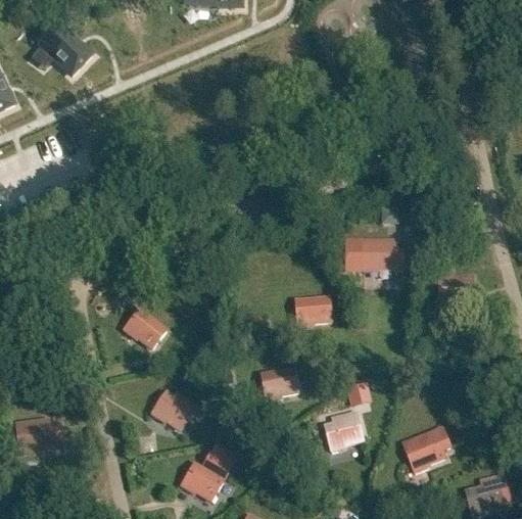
[(57,25),(39,45),(51,56),(72,75),(83,62),(91,54),(72,37),(58,24),(57,25)]
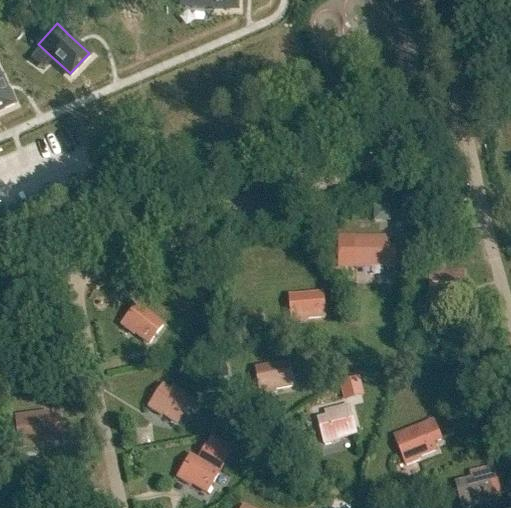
[(0,108),(12,102),(0,74),(0,108)]
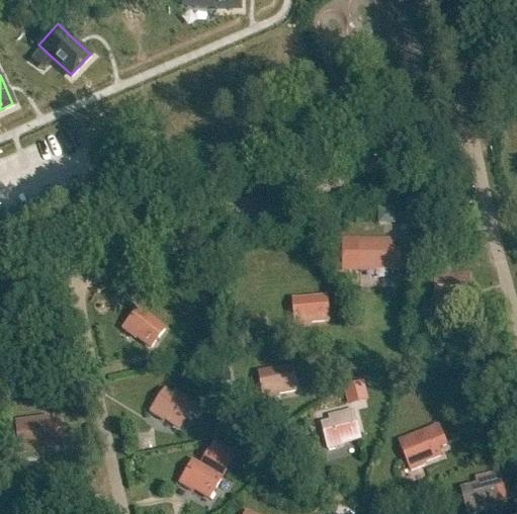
[(398,215),(397,231),(410,232),(411,216),(398,215)]
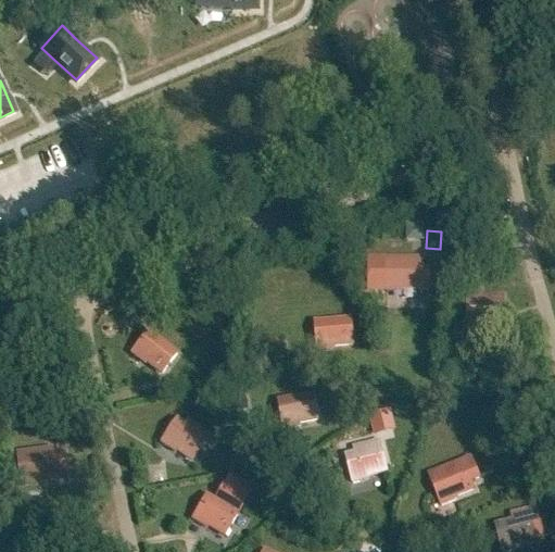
[(367,253),(367,285),(385,285),(385,288),(400,289),(400,286),(427,286),(427,265),(419,265),(420,253),(367,253)]
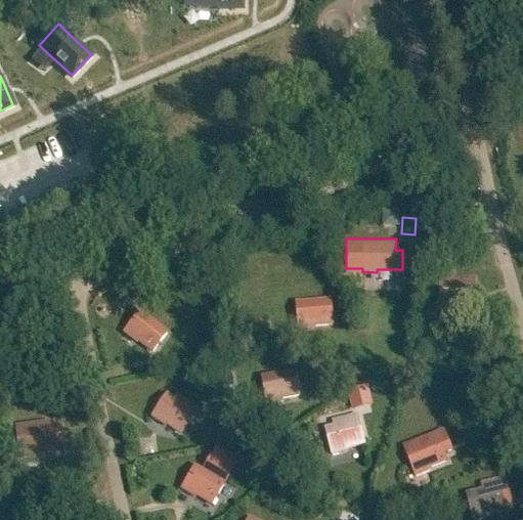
[(446,249),(443,261),(461,264),(463,253),(446,249)]
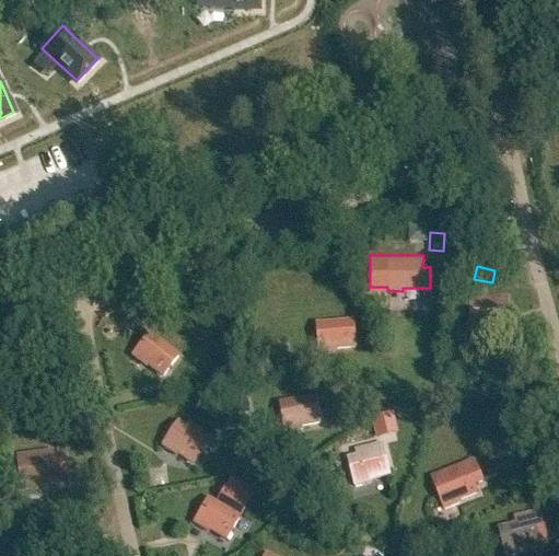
[(333,345),(333,346),(353,344),(351,319),(315,322),(317,346),(333,345)]
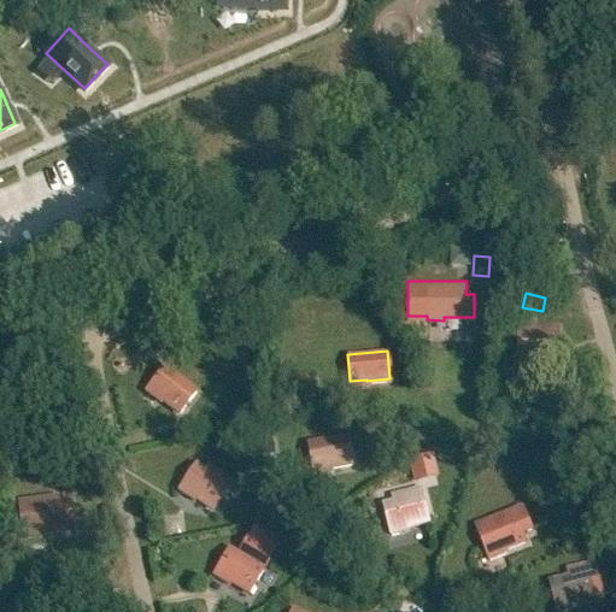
[(198,362),(211,371),(218,363),(205,353),(198,362)]
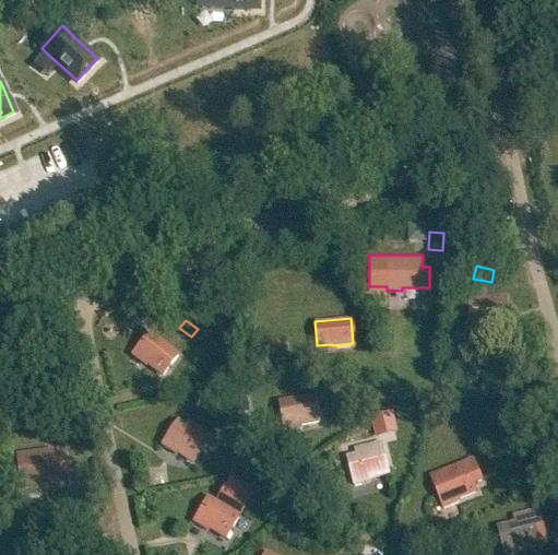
[(144,359),(161,373),(177,352),(149,330),(133,350),(145,358),(144,359)]
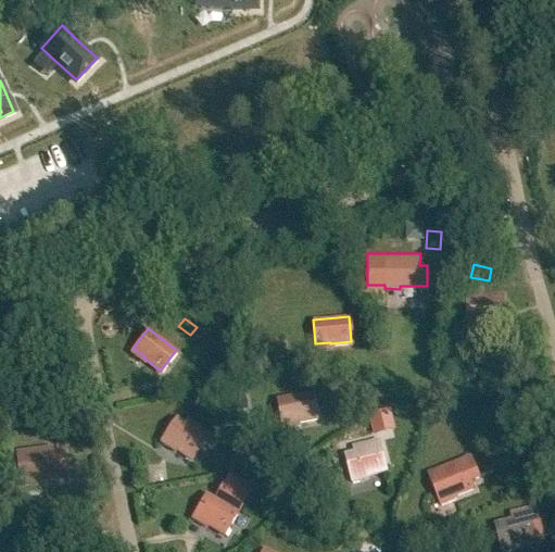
[(262,336),(262,347),(275,346),(274,336),(262,336)]
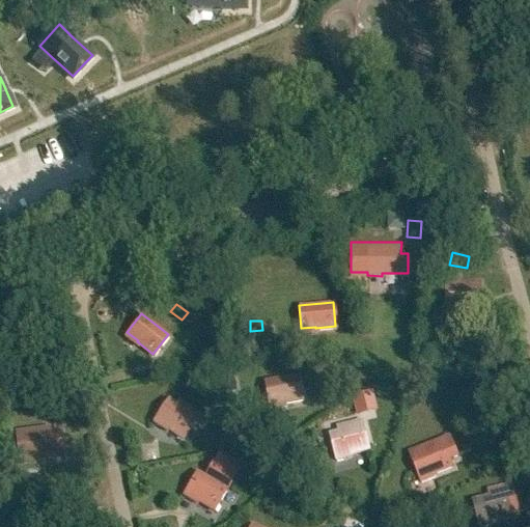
[(302,397),(298,373),(265,380),(269,403),(282,400),(302,397)]
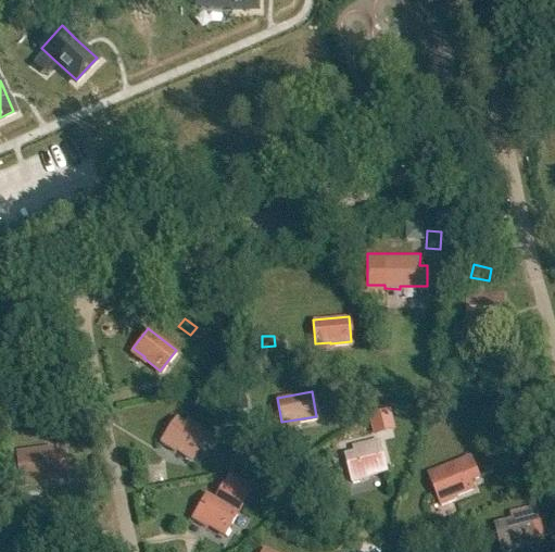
[(209,447),(215,437),(186,417),(184,422),(175,416),(162,438),(160,440),(174,449),(175,447),(190,458),(201,441),(209,447)]
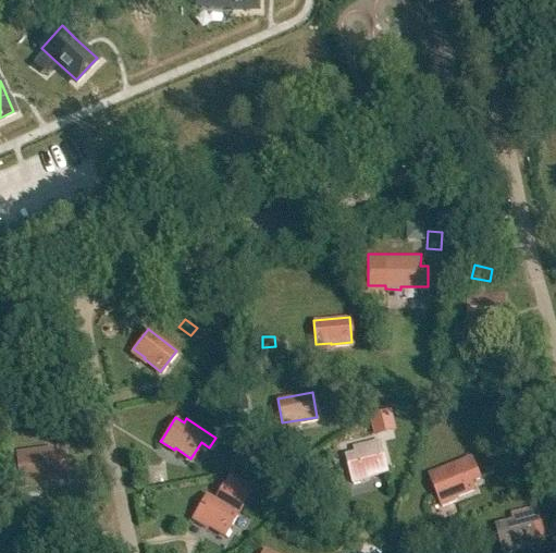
[(365,420),(350,424),(354,438),(367,434),(365,420)]
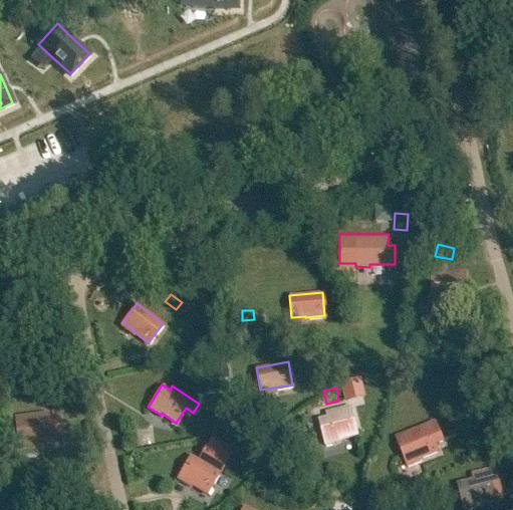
[(355,433),(347,405),(324,411),(326,416),(317,418),(324,444),(337,440),(337,437),(355,433)]
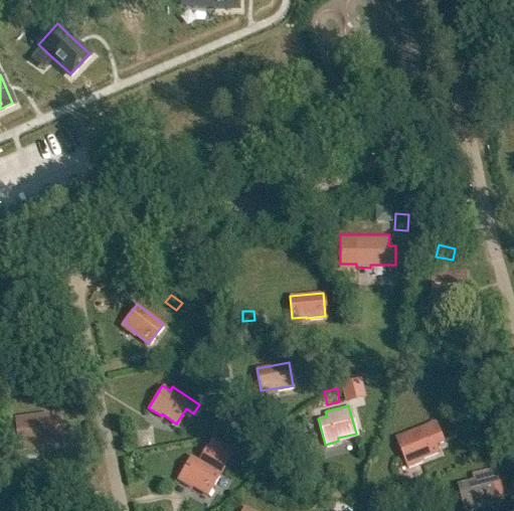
[(47,412),(15,416),(19,448),(32,446),(32,443),(50,441),(50,434),(59,433),(57,416),(47,417),(47,412)]
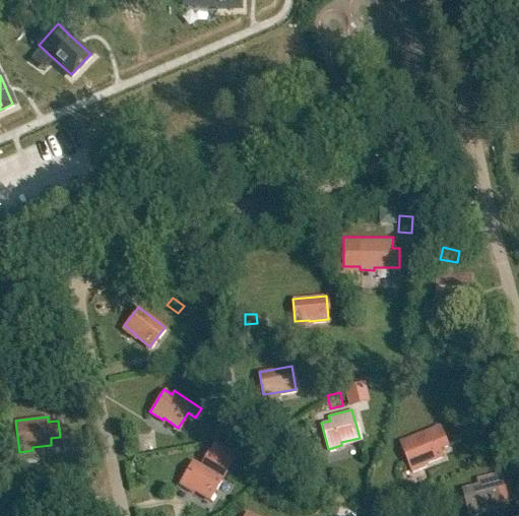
[(424,461),(441,455),(438,447),(446,444),(438,424),(399,440),(411,469),(425,464),(424,461)]
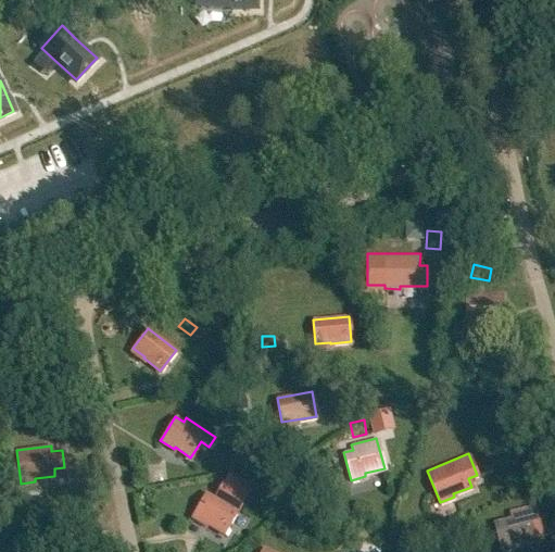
[(205,492),(191,516),(204,524),(205,522),(223,532),(251,484),(236,475),(229,487),(223,483),(213,497),(205,492)]
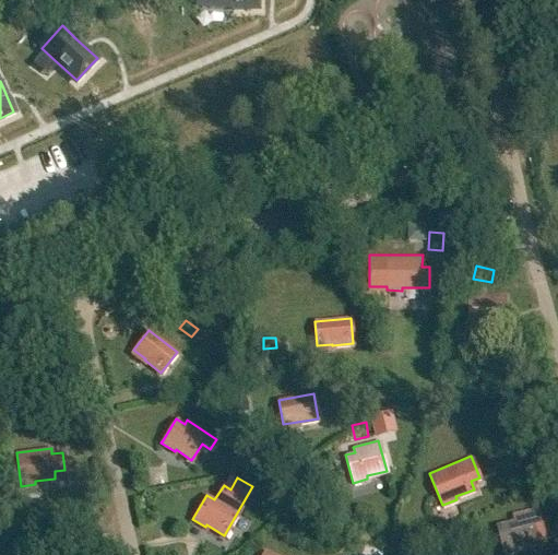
[(497,524),(502,548),(517,545),(517,546),(537,541),(531,516),(497,524)]
